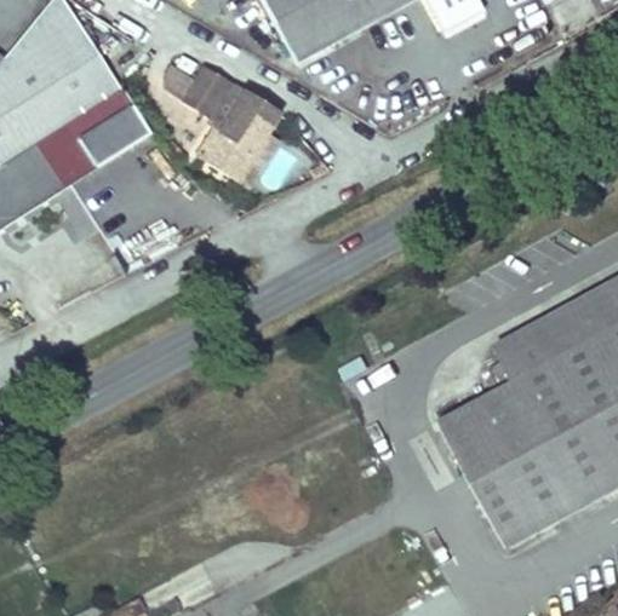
[(50,0),(4,58),(0,55),(0,225),(149,133),(98,51),(64,0),(50,0)]
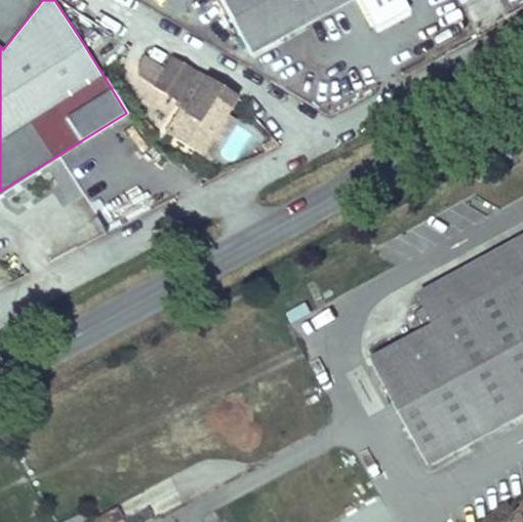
[(224,0),(251,52),(349,0),(364,0),(377,26),(410,8),(406,0),(224,0)]
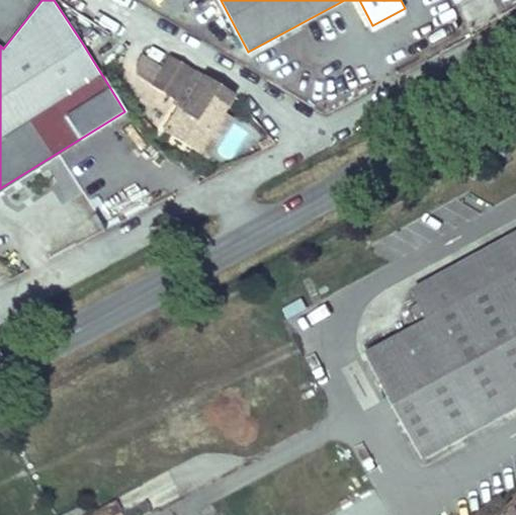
[(164,129),(193,147),(207,124),(211,127),(224,109),(235,90),(196,66),(170,57),(161,69),(152,81),(175,99),(187,80),(197,86),(183,108),(179,105),(164,129)]
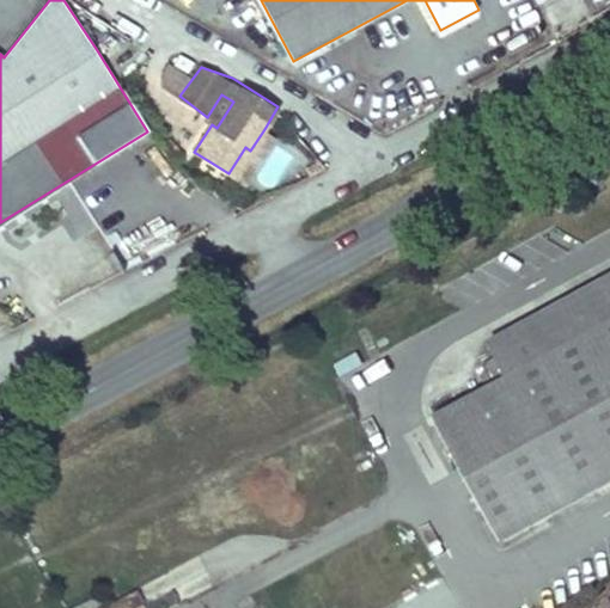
[(229,173),(245,184),(275,136),(264,129),(250,151),(245,147),(229,173)]
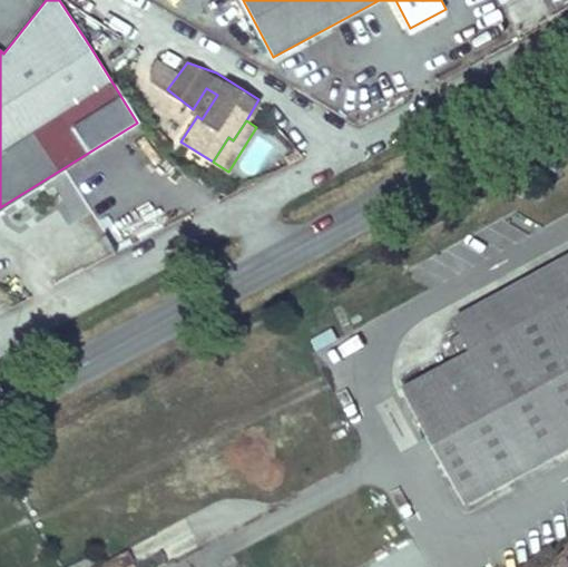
[(477,350),(409,387),(470,502),(567,449),(567,256),(459,316),(477,350)]
